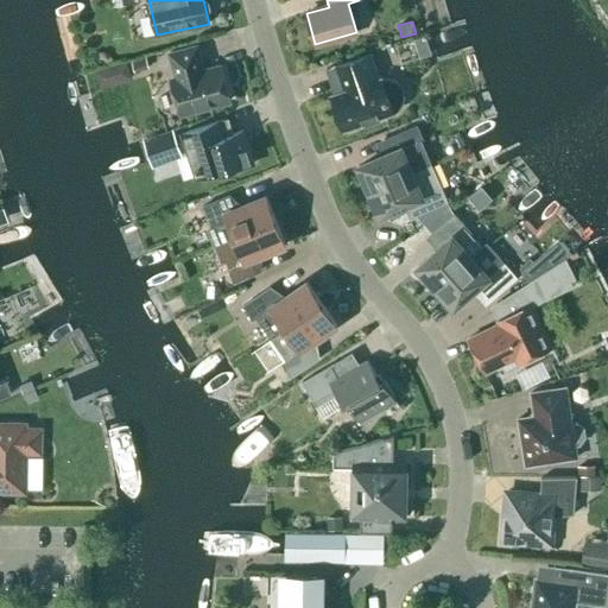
[(200,73),(197,64),(202,63),(197,46),(169,54),(176,78),(171,81),(179,114),(230,100),(222,67),(200,73)]
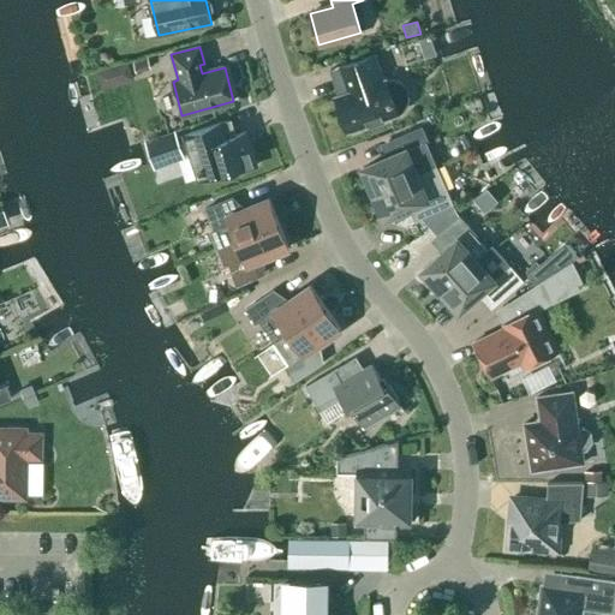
[(339,95),(335,96),(347,131),(368,125),(369,127),(383,123),(383,119),(398,114),(404,111),(406,107),(408,101),(410,96),(406,85),(402,82),(398,79),(392,78),(386,79),(383,79),(375,55),(340,67),(348,93),(339,95)]
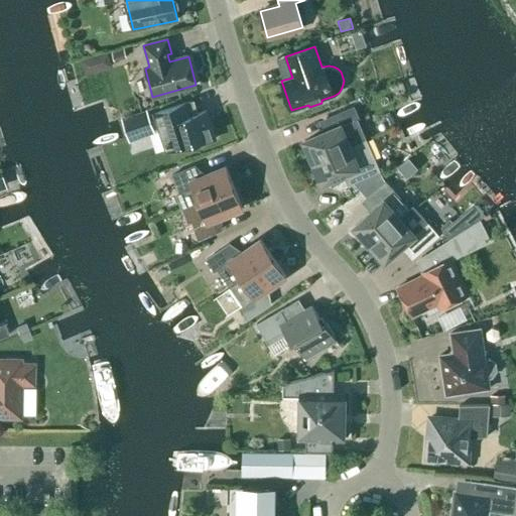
[(123,47),(111,51),(114,61),(126,57),(123,47)]
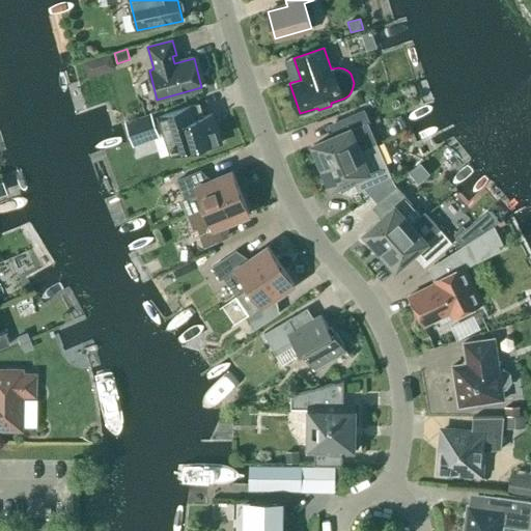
[(111,54),(96,57),(99,67),(107,72),(115,70),(112,56),(111,54)]
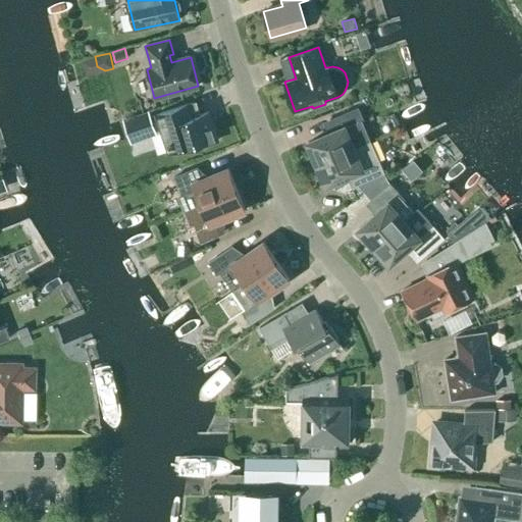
[(156,114),(169,153),(201,143),(202,146),(217,141),(208,112),(196,116),(192,103),(156,114)]
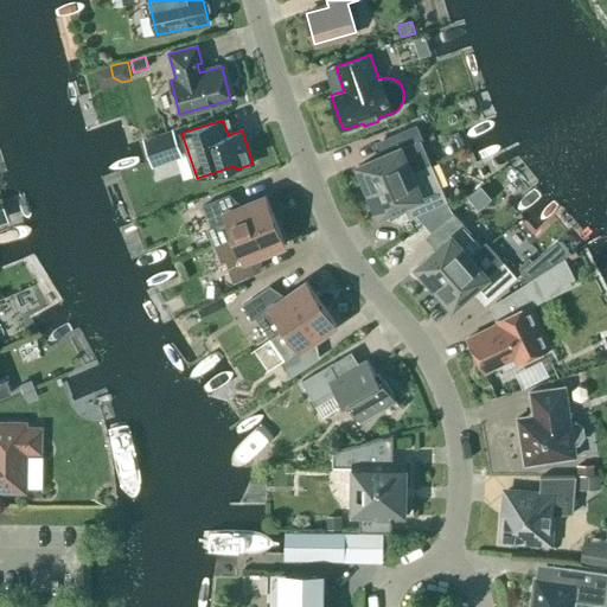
[(430,163),(421,140),(422,139),(416,126),(383,140),(389,153),(358,166),(362,174),(359,176),(366,192),(429,164),(429,163),(430,163)]
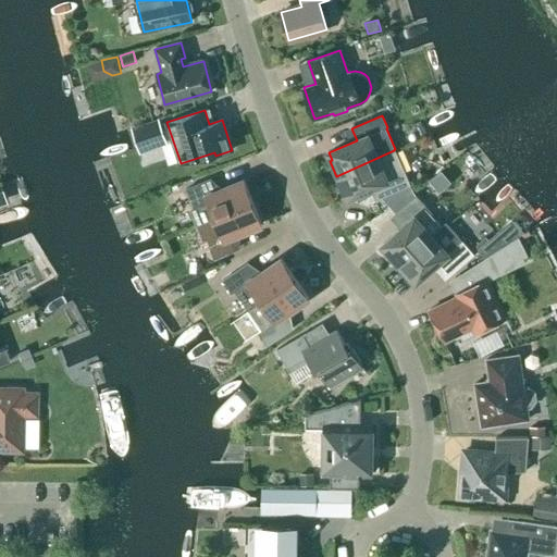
[(146,137),(163,132),(159,119),(141,124),(146,137)]
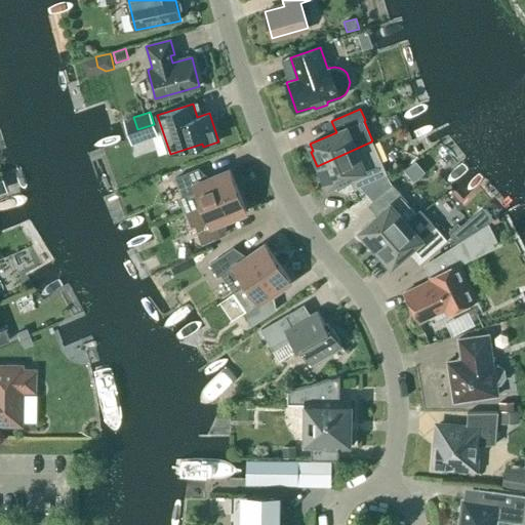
[(371,142),(317,166),(323,179),(325,178),(328,186),(355,174),(360,186),(386,174),(371,142)]
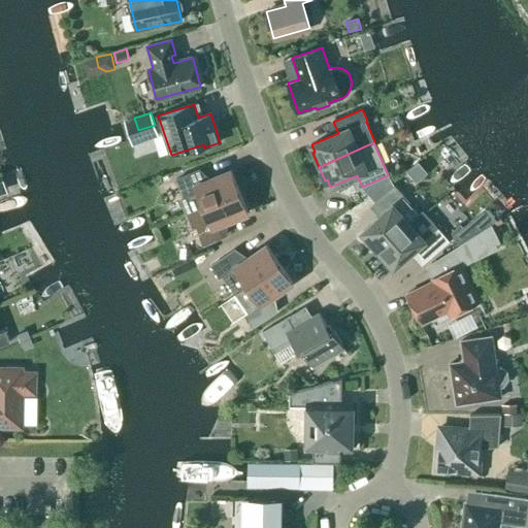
[(418,161),(406,170),(416,183),(427,173),(418,161)]
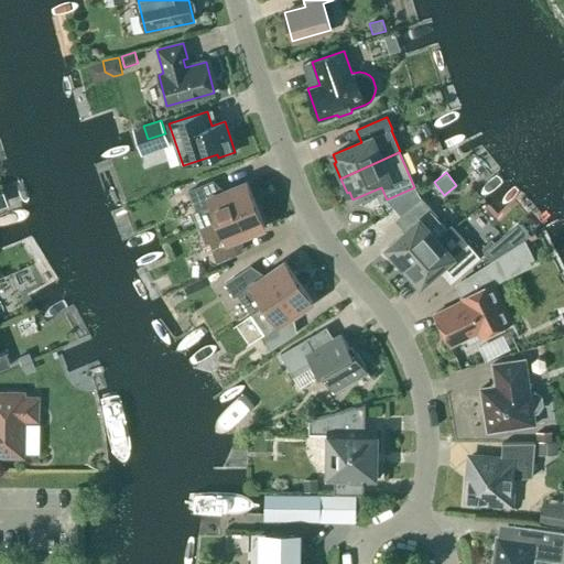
[(197,228),(256,205),(247,182),(218,194),(213,182),(188,192),(196,209),(191,213),(197,228)]
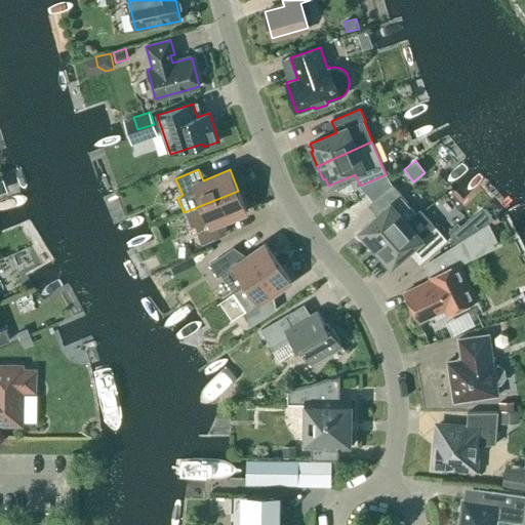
[(406,223),(421,211),(419,209),(415,212),(405,201),(406,201),(392,185),(373,201),(382,212),(361,231),(366,237),(365,238),(374,249),(406,223)]
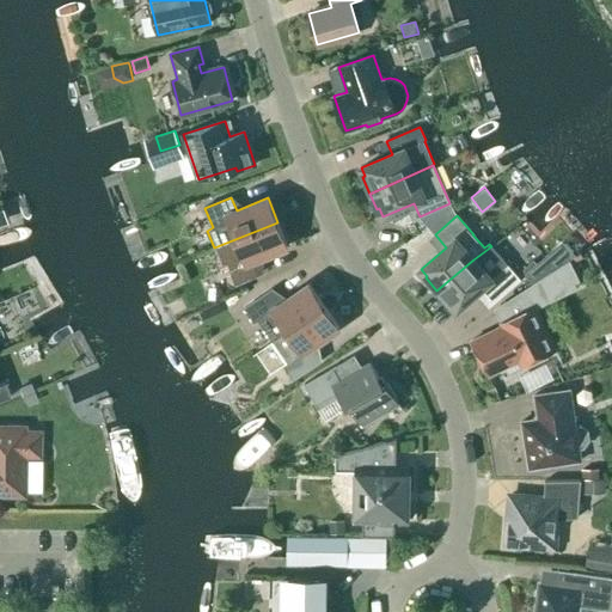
[(277,222),(214,248),(221,265),(228,264),(236,283),(262,273),(257,259),(288,246),(277,222)]
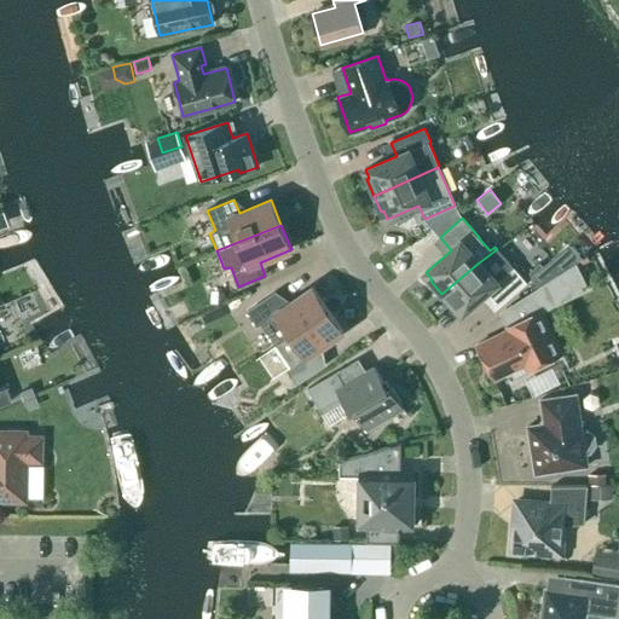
[(479,262),(441,294),(453,308),(456,306),(462,313),(487,290),(499,305),(525,282),(497,249),(479,262)]
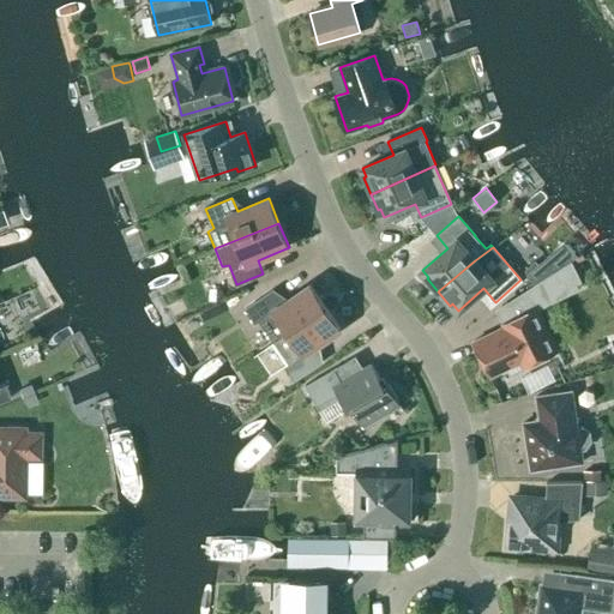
[(525,270),(524,271),(527,275),(525,276),(534,284),(540,281),(545,277),(548,276),(539,265),(535,262),(525,270)]
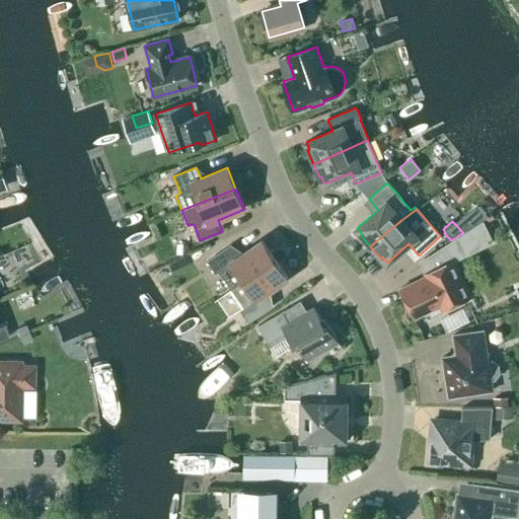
[(426,277),(400,289),(415,318),(440,306),(442,310),(471,296),(459,272),(459,271),(454,262),(462,257),(465,255),(470,253),(468,250),(465,244),(461,235),(460,234),(456,237),(451,240),(446,243),(439,248),(446,264),(440,267),(426,273),(424,274),(426,277)]
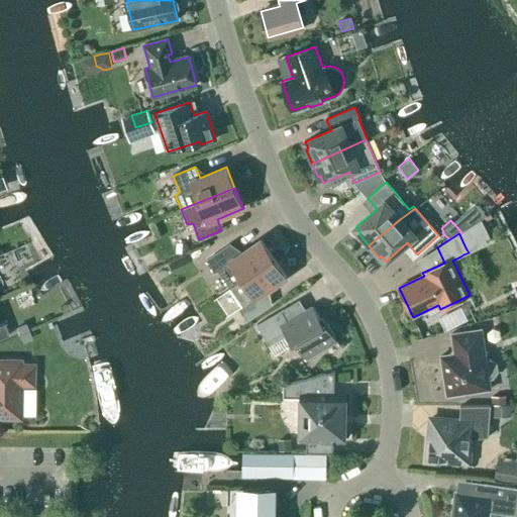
[(230,288),(274,259),(262,239),(237,255),(230,244),(207,260),(215,272),(218,270),(230,288)]
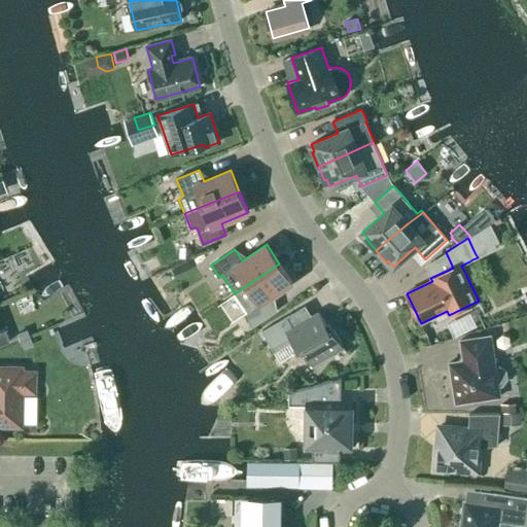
[(279,264),(235,293),(248,312),(244,314),(252,326),(277,311),(269,299),(292,282),(279,264)]
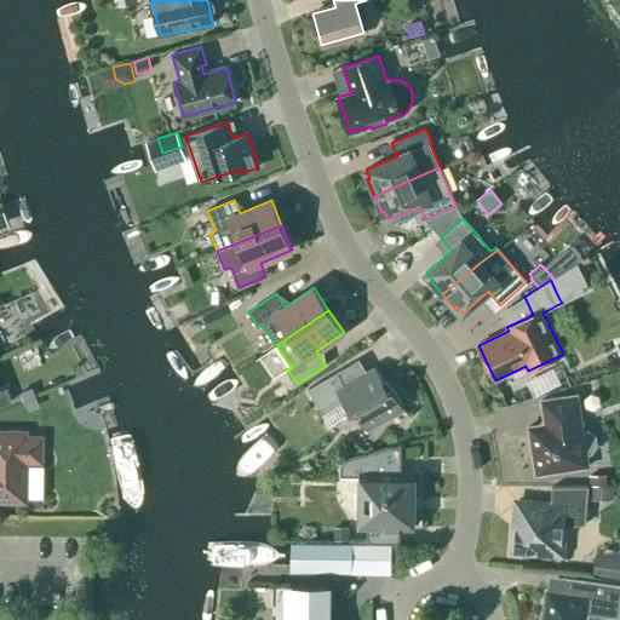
[(351,365),(309,389),(320,408),(339,396),(350,414),(356,411),(367,430),(403,409),(408,419),(409,418),(392,388),(388,390),(374,367),(359,377),(351,365)]
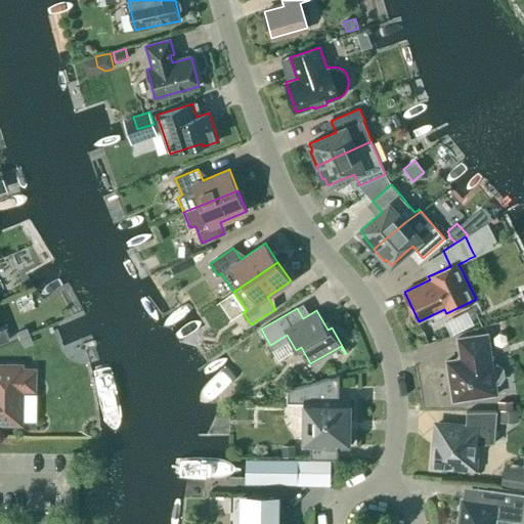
[(0,343),(8,340),(4,328),(0,329),(0,343)]
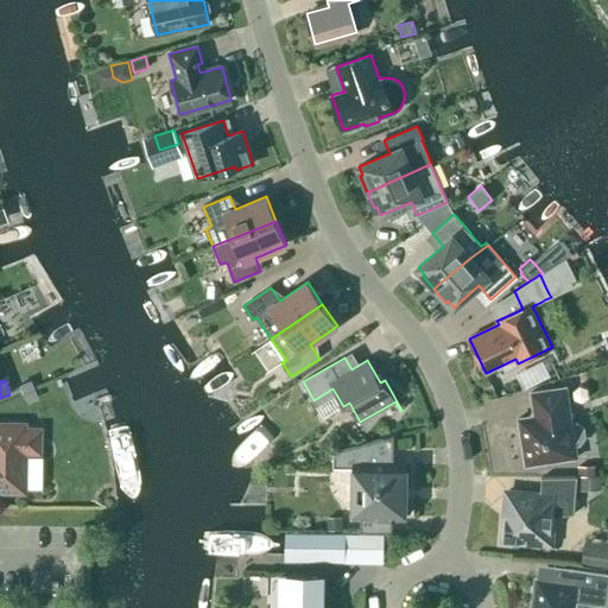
[(30,380),(19,385),(23,394),(33,390),(30,380)]
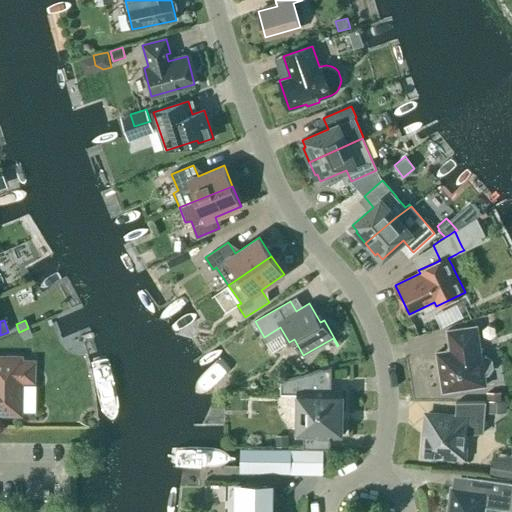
[(481,356),(476,326),(447,331),(450,350),(436,353),(442,392),(486,385),(484,376),(488,375),(493,368),(492,360),(485,355),(481,356)]
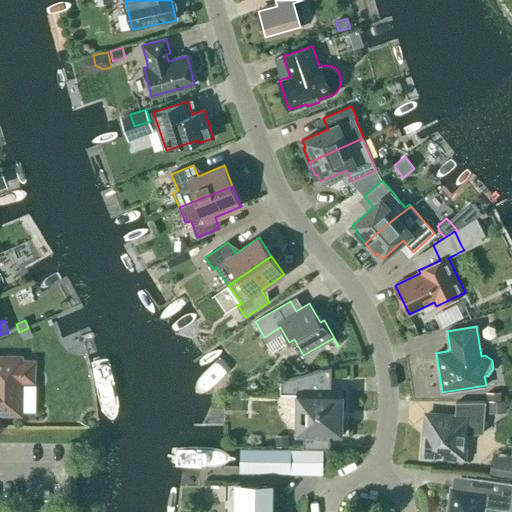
[(28,328),(19,332),(22,340),(31,336),(28,328)]
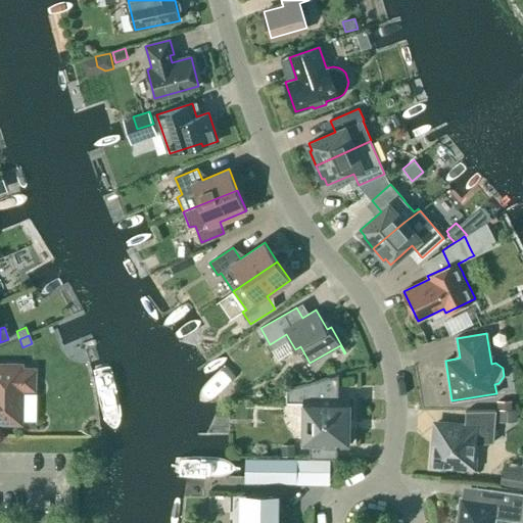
[(33,389),(33,370),(19,370),(19,367),(0,366),(0,422),(18,423),(19,389),(33,389)]
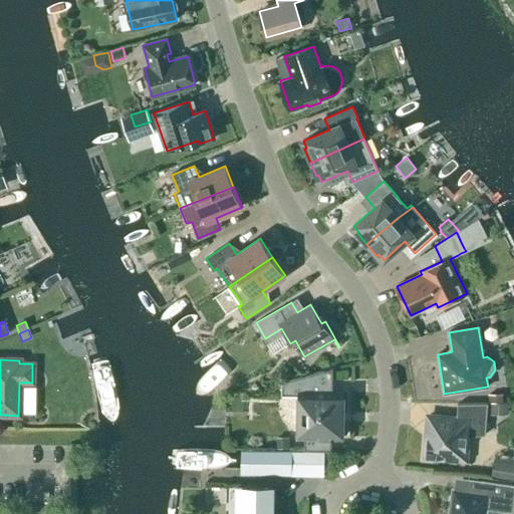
[(332,394),(332,368),(280,381),(281,382),(282,382),(282,395),(299,395),(298,437),(304,437),(304,450),(331,451),(331,437),(342,438),(343,394),(332,394)]
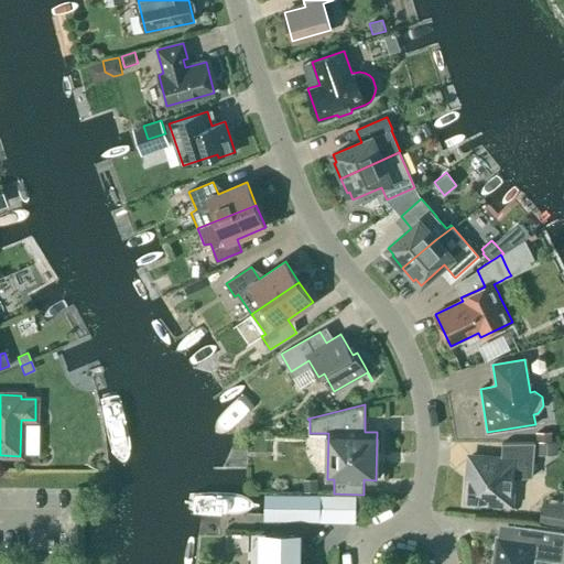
[(537,432),(537,442),(552,442),(552,433),(537,432)]
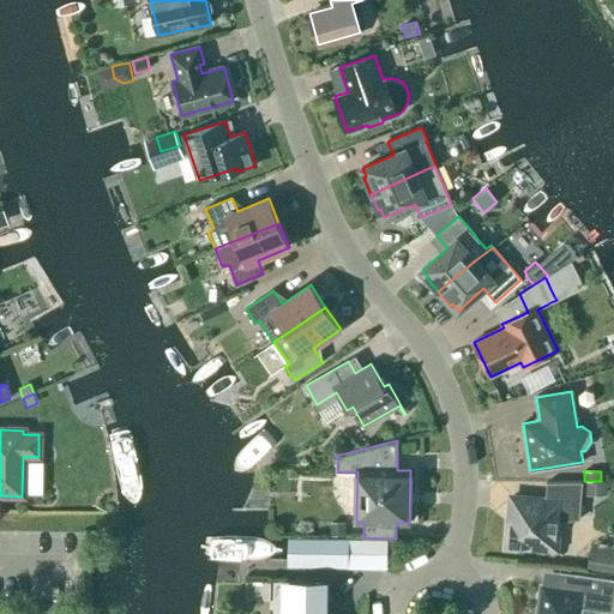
[(579,519),(583,482),(547,482),(545,500),(512,498),(510,527),(506,527),(505,548),(517,549),(517,546),(546,548),(557,539),(558,522),(579,519)]
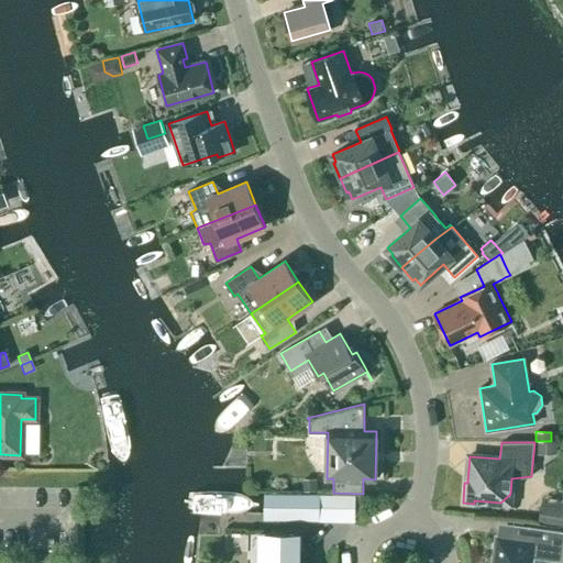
[(302,479),(302,490),(317,492),(317,479),(302,479)]
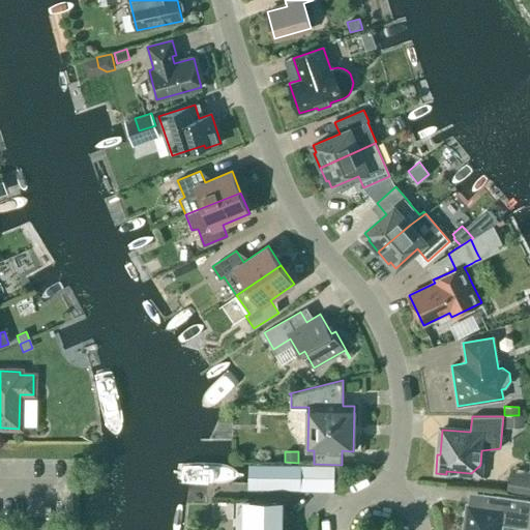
[(299,488),(300,466),(249,465),(249,487),(299,488)]
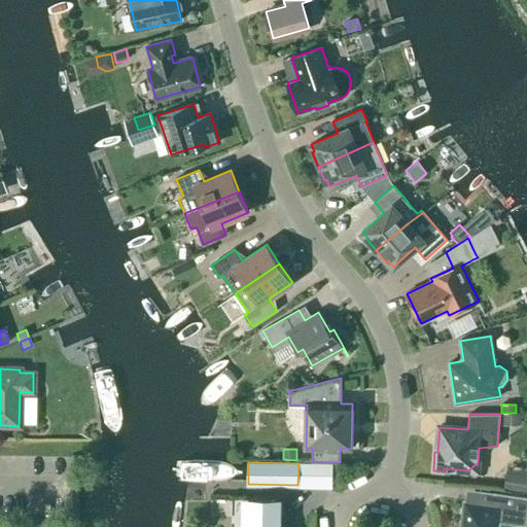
[(526,491),(526,471),(505,469),(503,488),(526,491)]
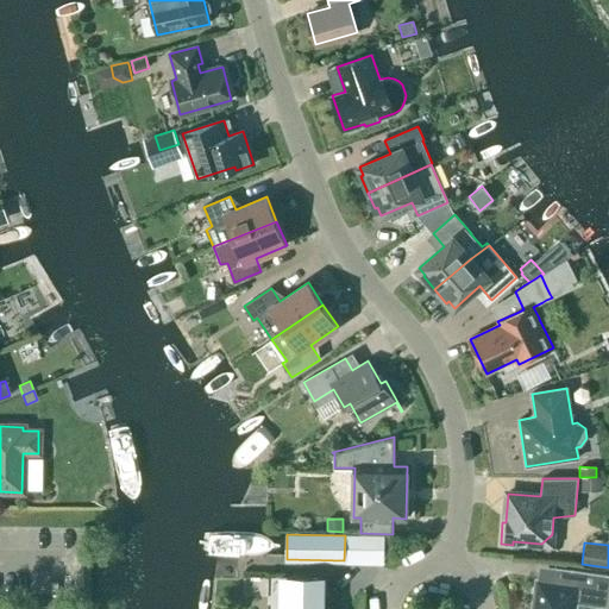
[(608,607),(608,573),(570,569),(567,583),(537,578),(532,608),(576,608),(577,603),(608,607)]
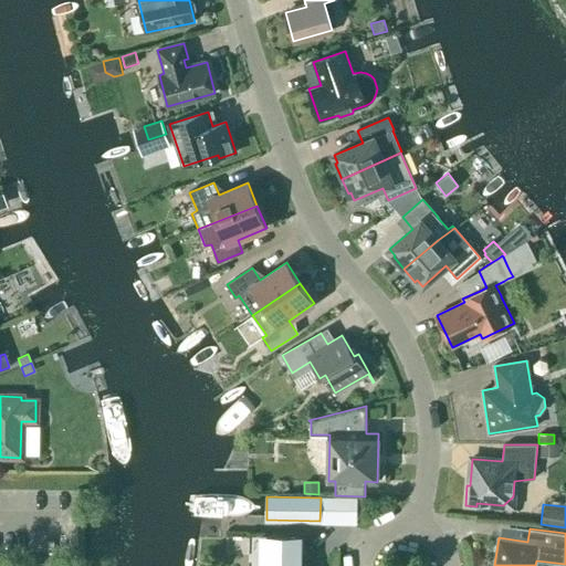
[(299,565),(300,537),(266,536),(265,565),(299,565)]
